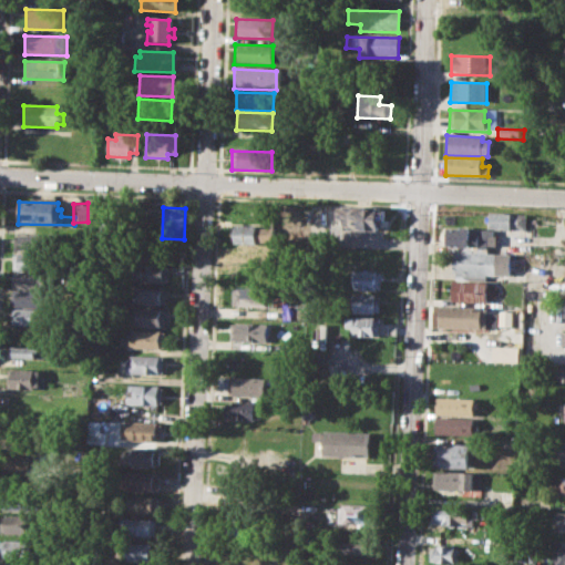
[(339,207),(383,209),(383,223),(378,223),(377,232),(343,230),(345,222),(338,222),(339,207)]
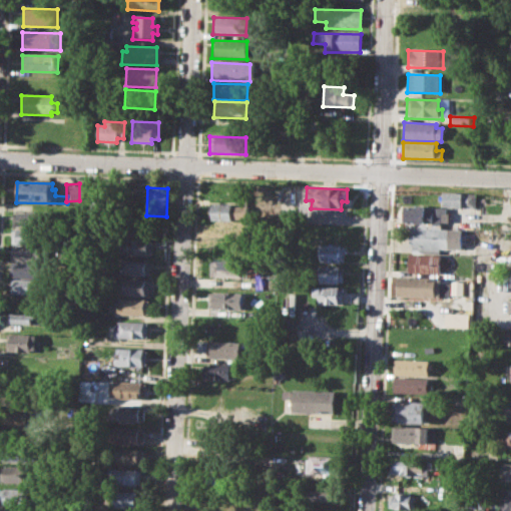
[(441,193),(472,194),(472,209),(441,207),(441,193)]
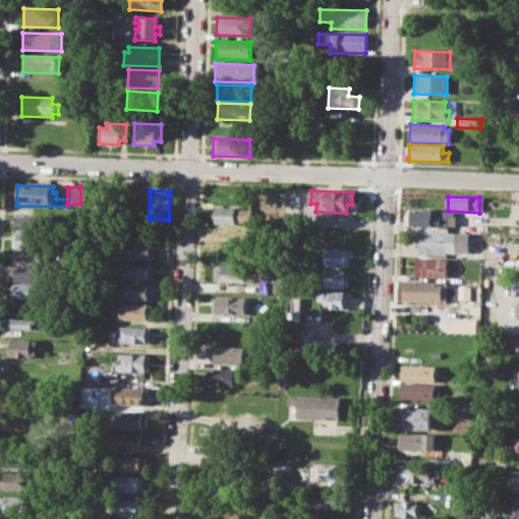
[(213,208),(235,208),(235,211),(250,212),(250,225),(212,224),(213,208)]
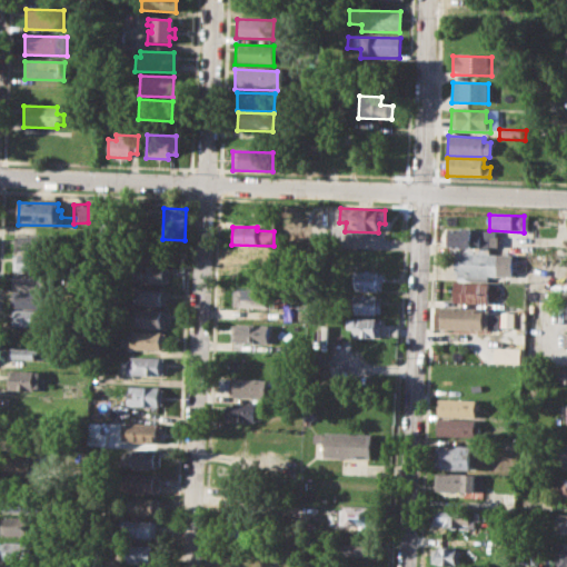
[(449,231),(497,234),(496,248),(488,247),(487,254),(448,251),(449,231)]
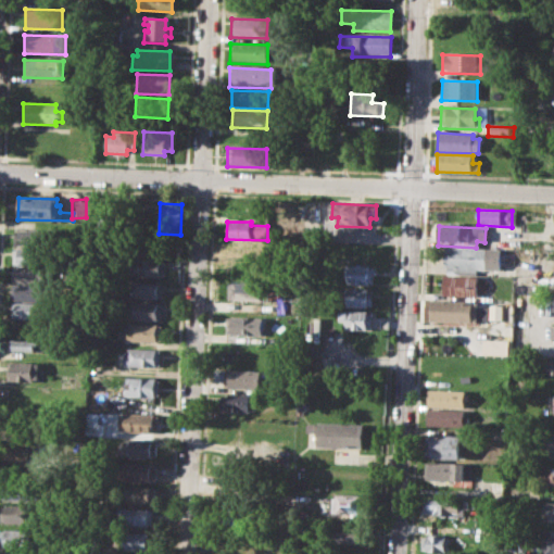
[(13,231),(57,233),(57,249),(13,247),(13,231)]
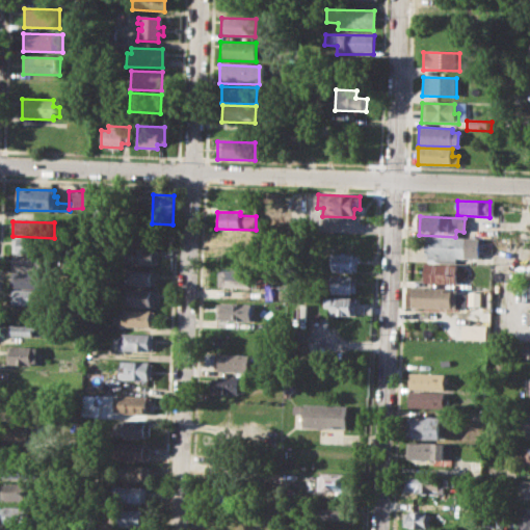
[(126,230),(158,232),(157,246),(125,244),(126,230)]
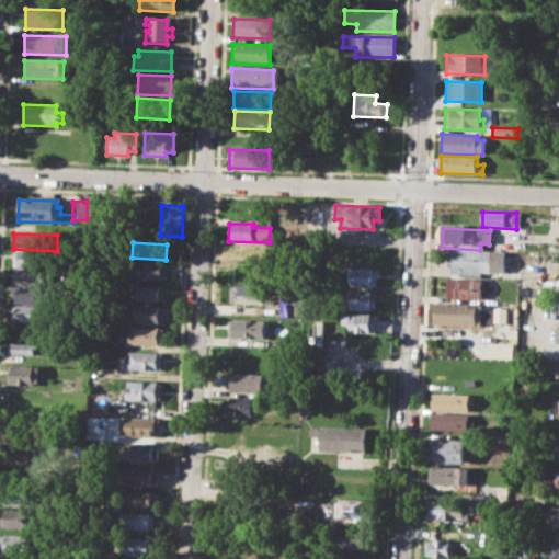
[(237,243),(266,244),(266,262),(230,260),(231,250),(237,250),(237,243)]
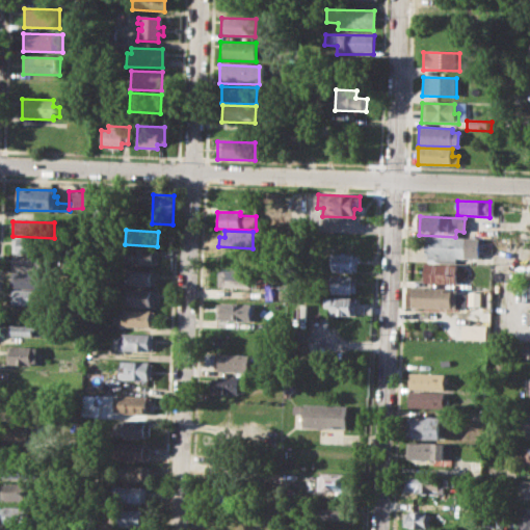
[(424,238),(477,241),(477,258),(455,257),(455,263),(426,262),(426,258),(424,258),(424,238)]
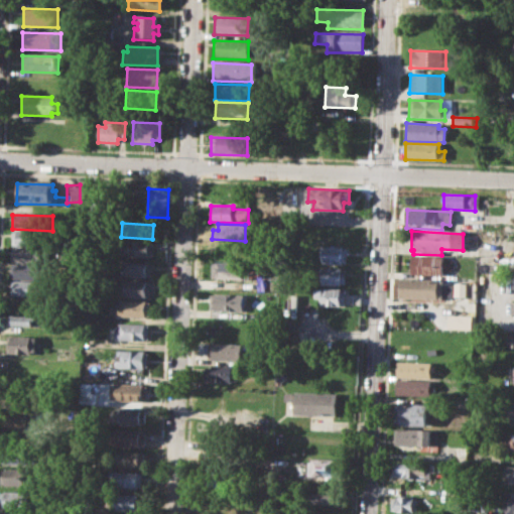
[(11,232),(51,234),(50,248),(11,246),(11,232)]
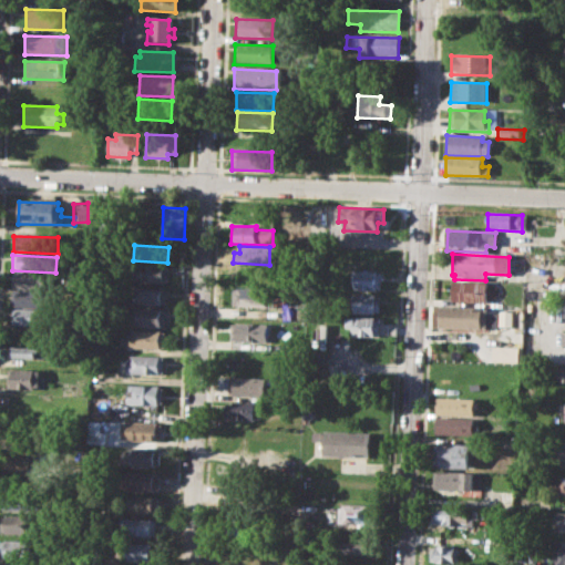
[(133,264),(167,267),(166,284),(131,281),(133,264)]
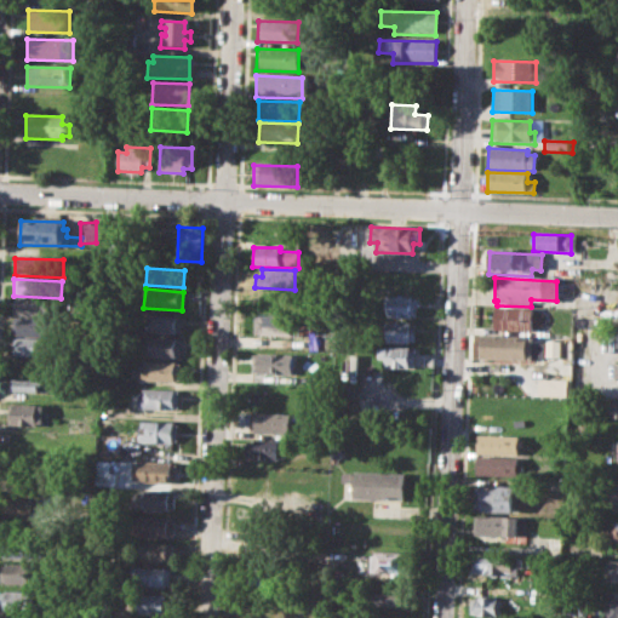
[(388,297),(416,298),(416,320),(387,319),(388,297)]
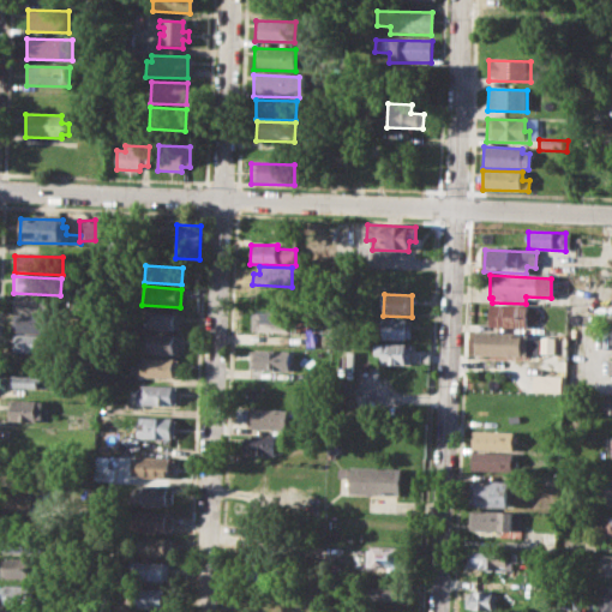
[(12,297),(59,299),(59,316),(11,313),(12,297)]
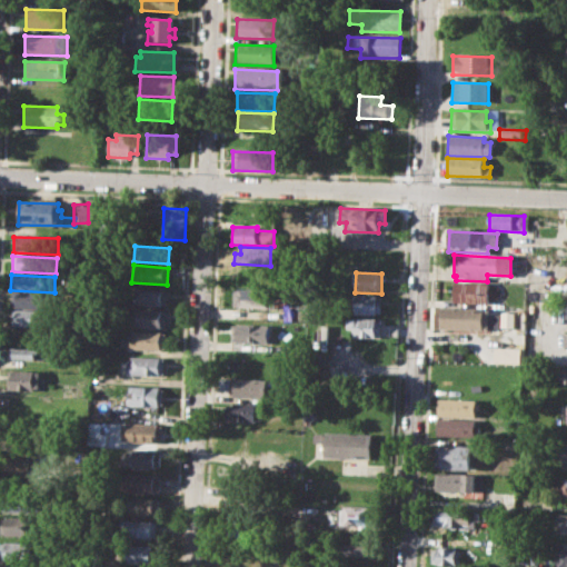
[(453,284),(487,285),(487,306),(451,304),(453,284)]
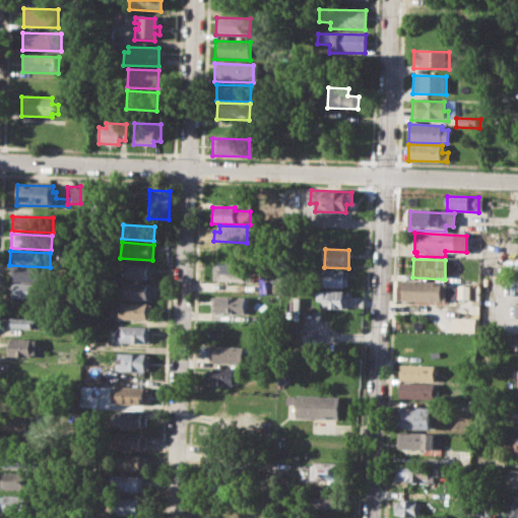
[(121,265),(151,267),(151,281),(121,279),(121,265)]
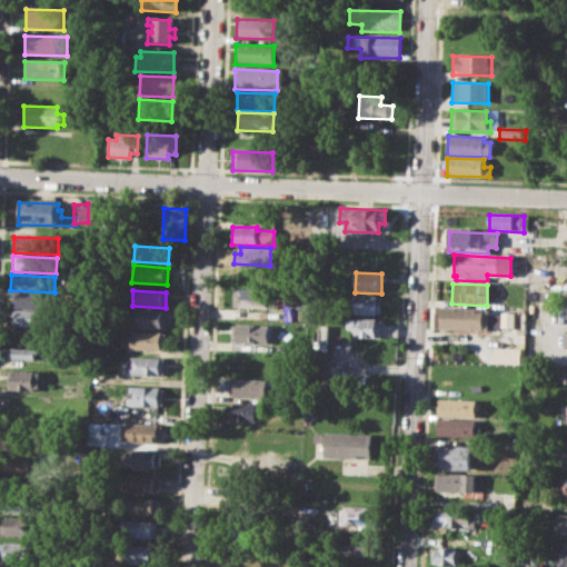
[(232,290),(269,292),(268,309),(232,308),(232,290)]
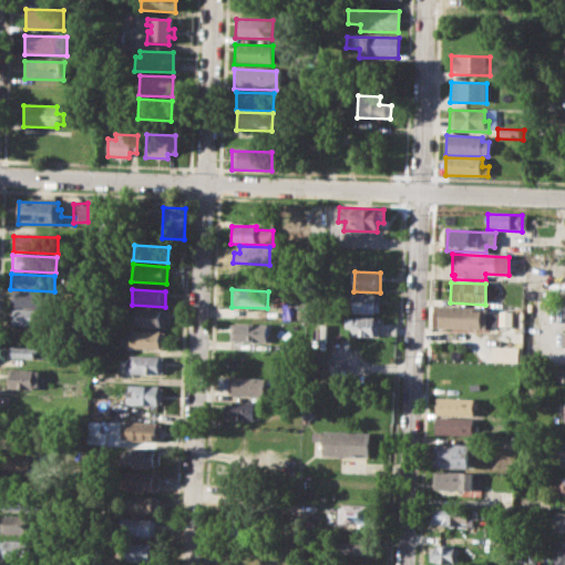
[(275,291),(287,293),(286,306),(274,305),(275,291)]
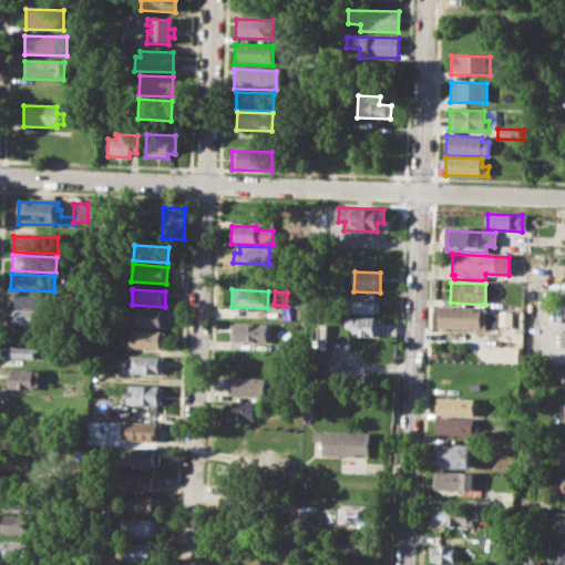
[(11,293),(53,295),(53,309),(10,307),(11,293)]
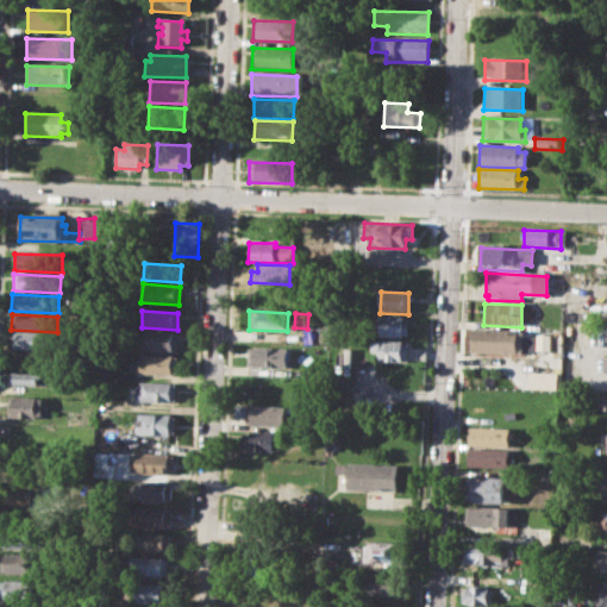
[(376,318),(408,319),(407,338),(375,337),(376,318)]
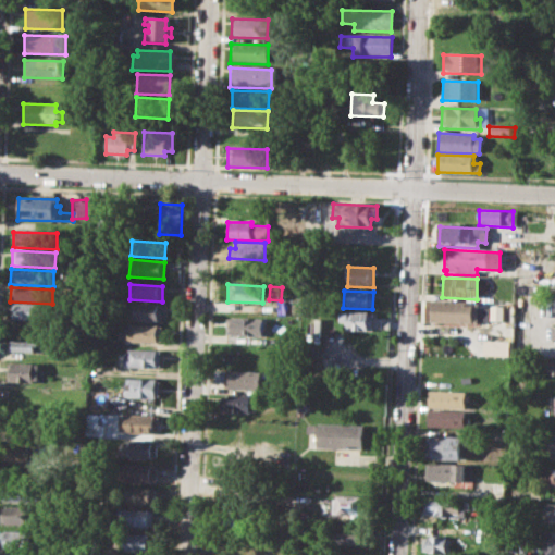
[(431,303),(477,304),(477,309),(486,309),(486,325),(430,323),(431,303)]
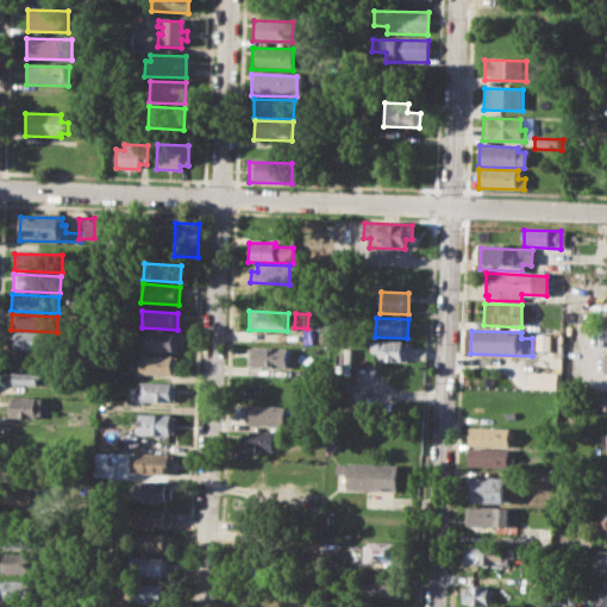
[(11,332),(55,335),(55,352),(11,350),(11,332)]
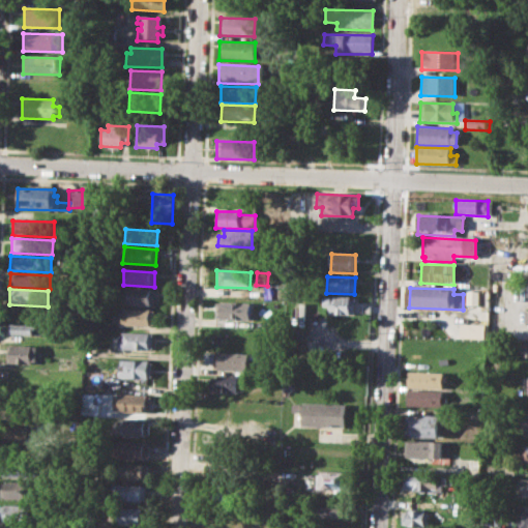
[(126,290),(154,291),(153,305),(125,304),(126,290)]
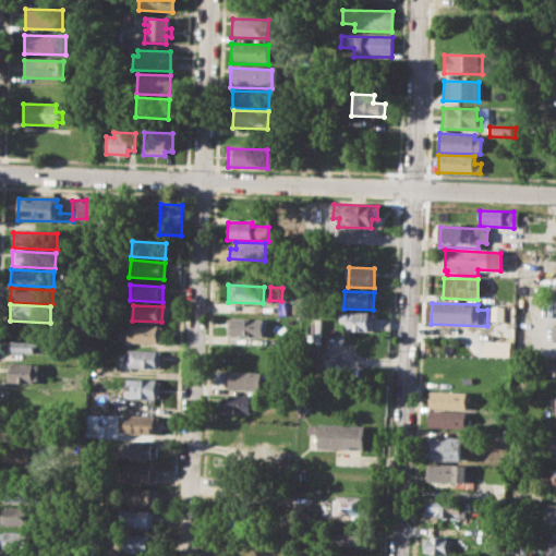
[(491,309),(491,323),(502,323),(503,309),(491,309)]
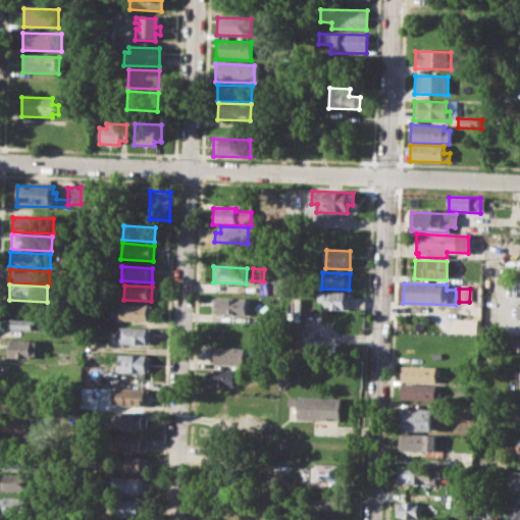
[(314,292),(348,293),(348,311),(324,310),(324,303),(314,302),(314,292)]
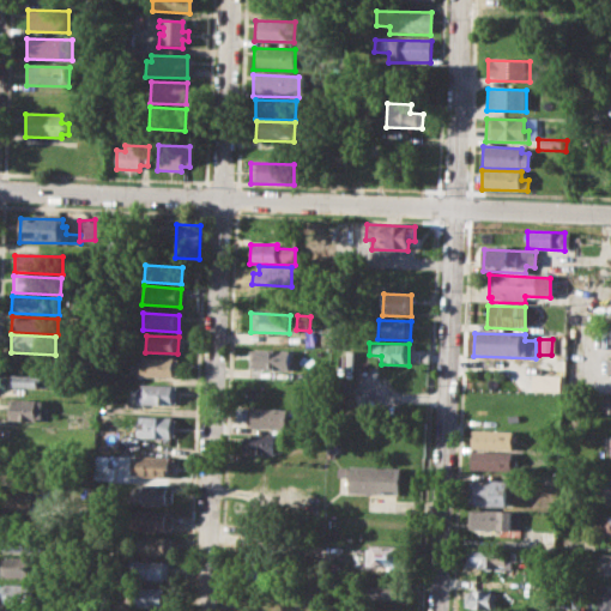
[(249,351),(289,354),(289,371),(249,370),(249,351)]
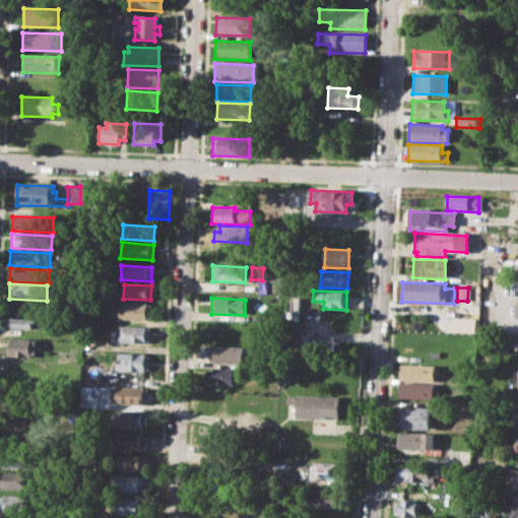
[(120,304),(151,306),(150,321),(115,319),(115,310),(119,311),(120,304)]
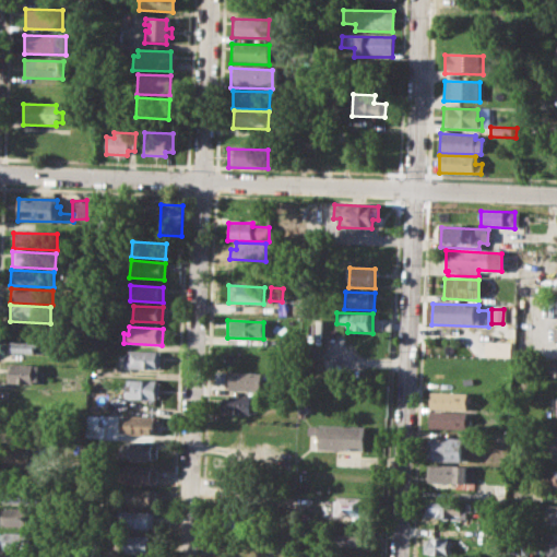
[(8,342),(45,344),(45,356),(7,354),(8,342)]
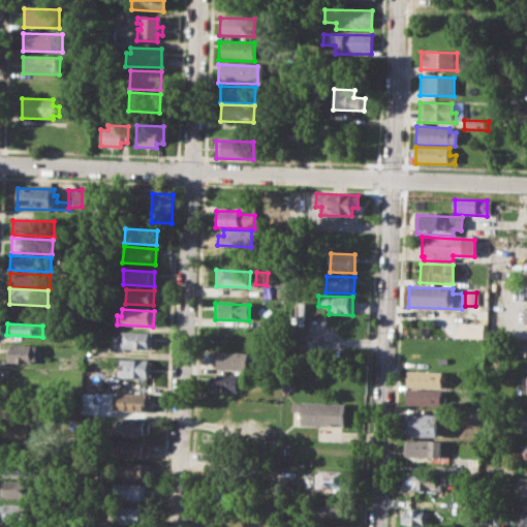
[(120,333),(151,335),(150,351),(116,349),(117,340),(120,340),(120,333)]
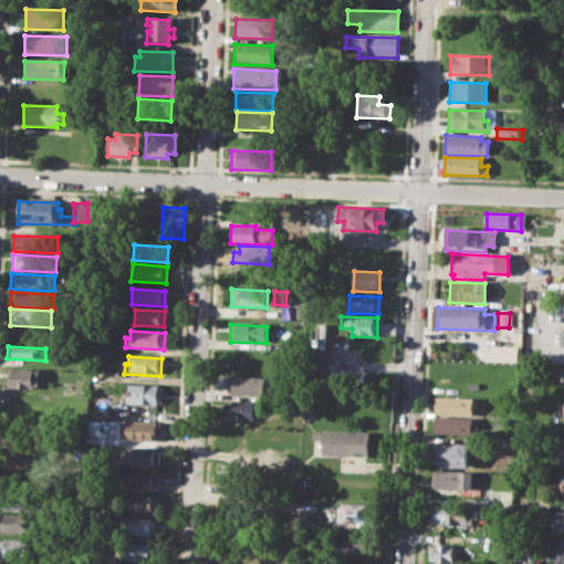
[(553,367),(563,367),(563,383),(552,383),(553,367)]
